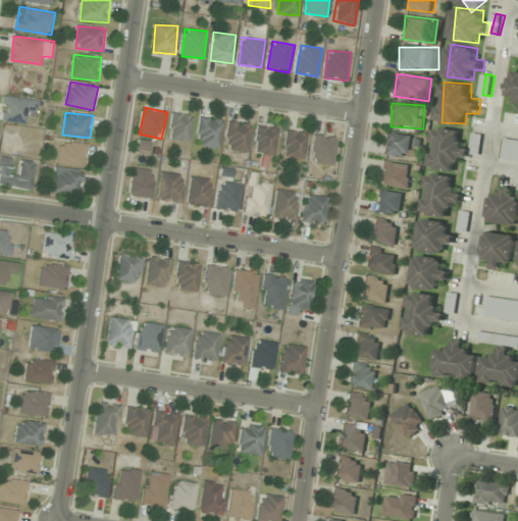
[(193,114),(173,112),(170,140),(190,142),(193,114)]
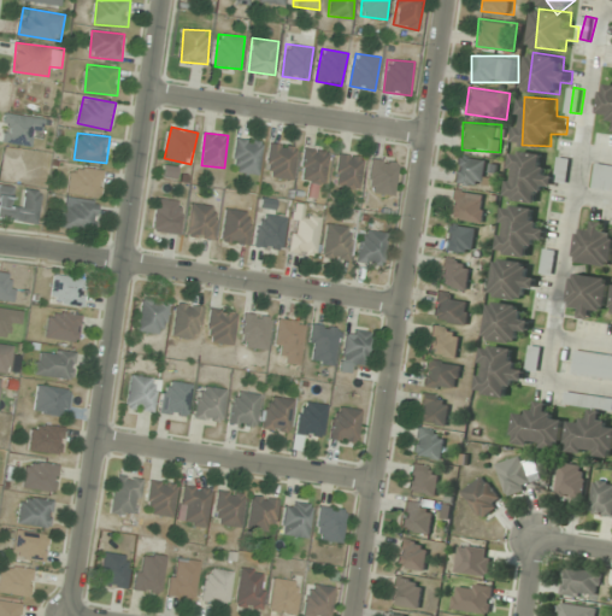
[(233,171),(259,175),(264,140),(237,136),(233,171)]
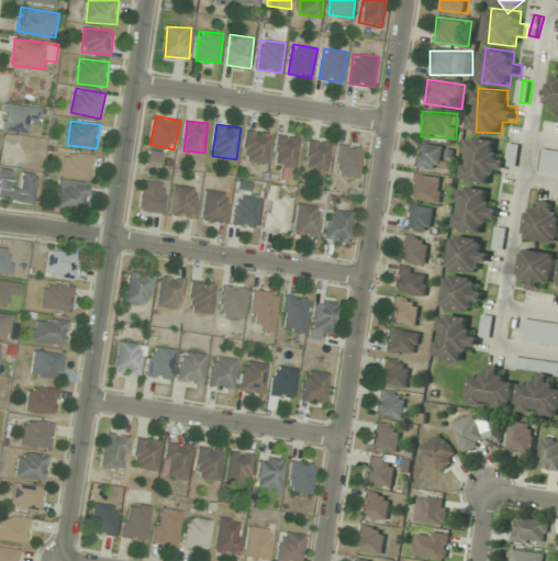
[(271,133),(247,130),(243,159),(267,163),(271,133)]
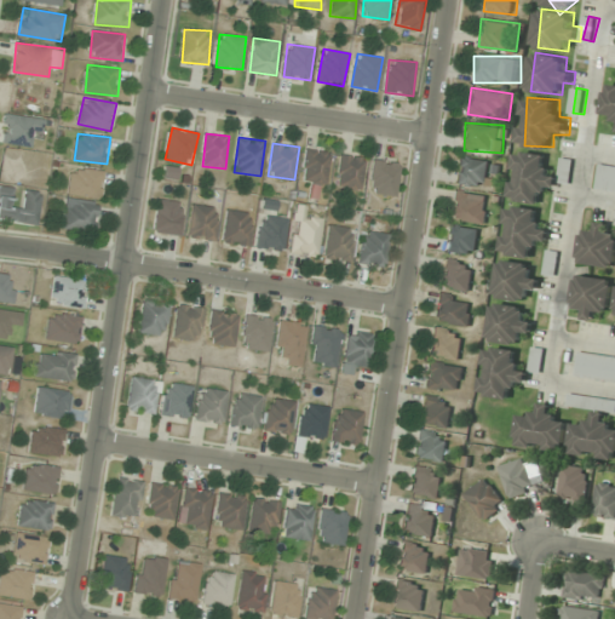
[(304,183),(327,185),(329,150),(306,149),(304,183)]
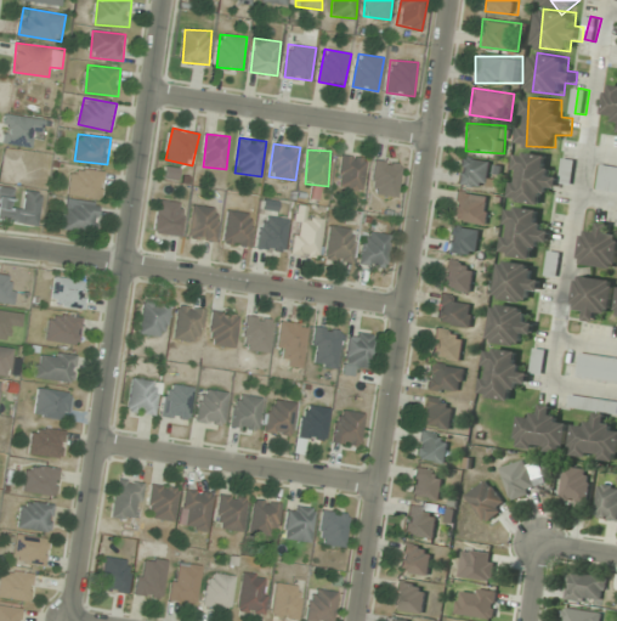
[(553,154),(521,151),(516,201),(545,203),(547,191),(561,192),(562,181),(576,182),(578,159),(566,158),(565,169),(552,168),(553,154)]
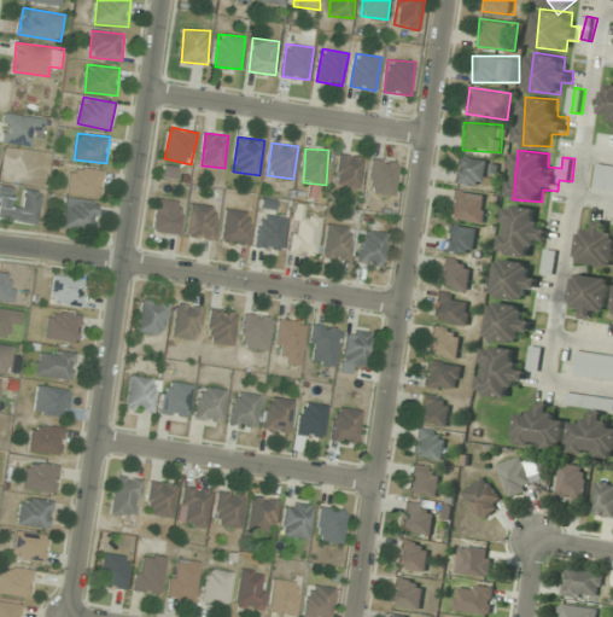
[(336,187),(360,191),(366,157),(342,153),(336,187)]
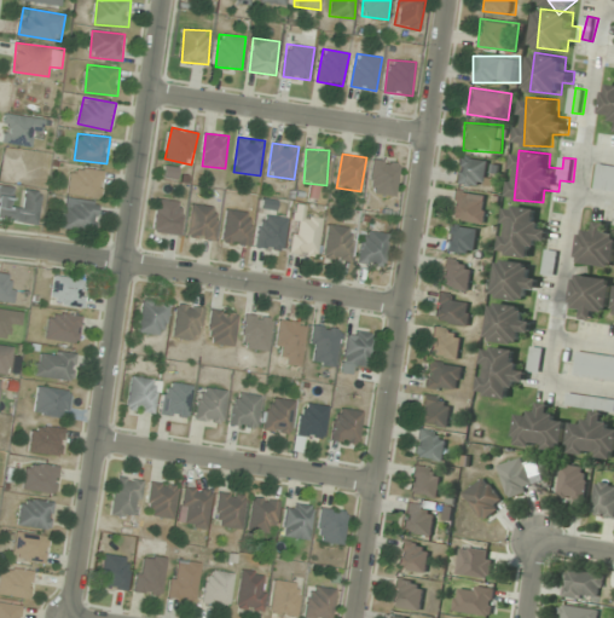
[(456,183),(490,186),(493,160),(459,155),(456,183)]
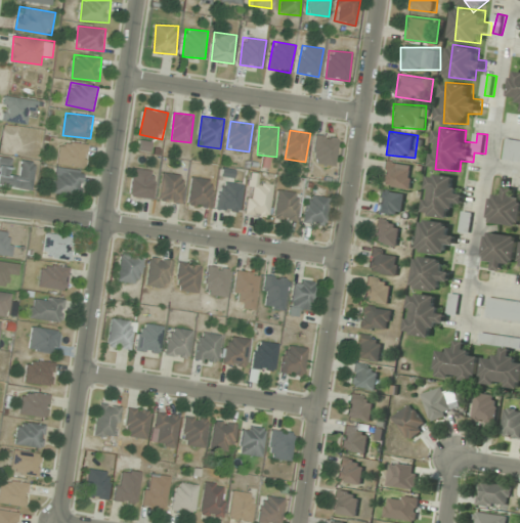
[(339,137),(316,135),(313,163),(336,166),(339,137)]
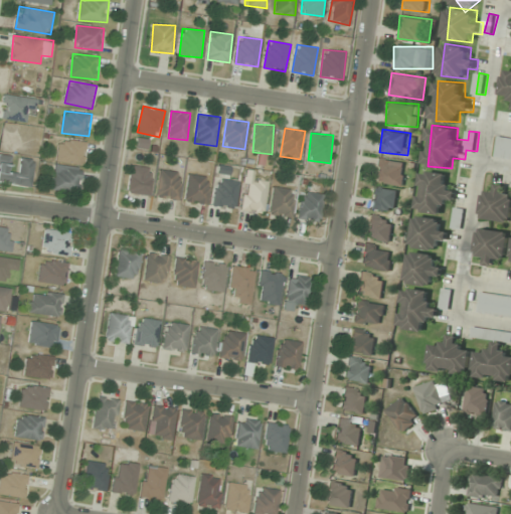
[(510,137),(501,136),(498,157),(510,158),(510,137)]
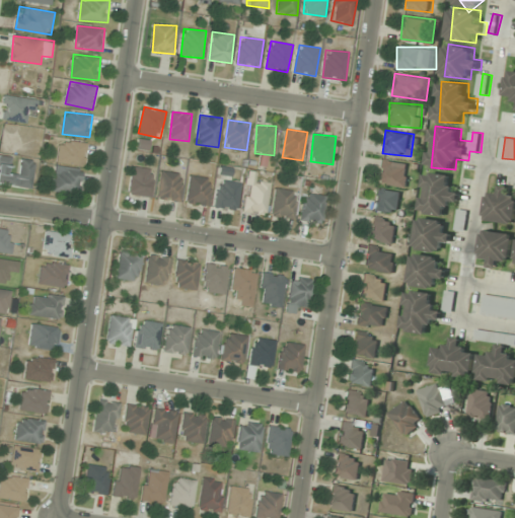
[(57,160),(85,166),(89,144),(62,138),(57,160)]
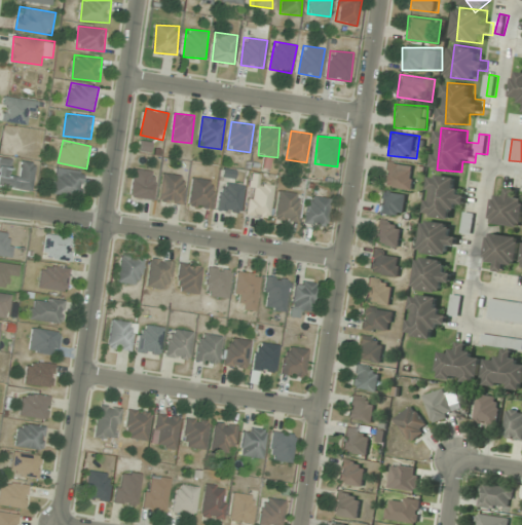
[(36,162),(22,160),(21,172),(11,171),(13,158),(0,156),(0,186),(33,191),(36,162)]
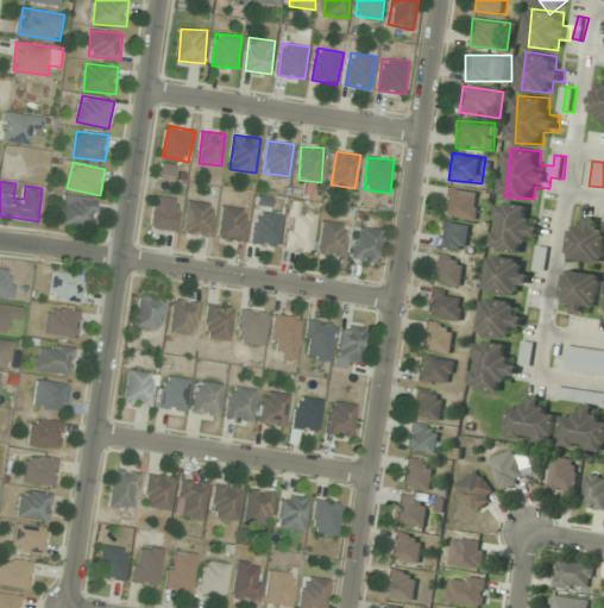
[(482,219),(484,190),(447,187),(445,214),(482,219)]
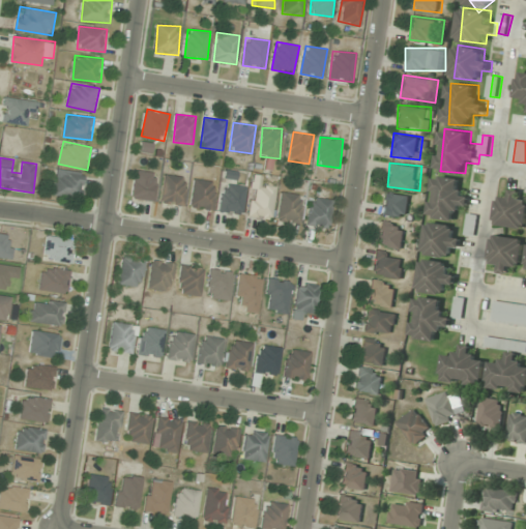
[(82,200),(86,173),(58,169),(54,195),(82,200)]
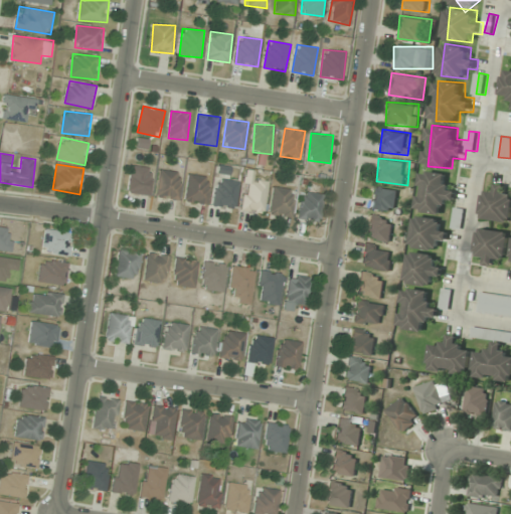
[(153,167),(131,166),(130,193),(152,194),(153,167)]
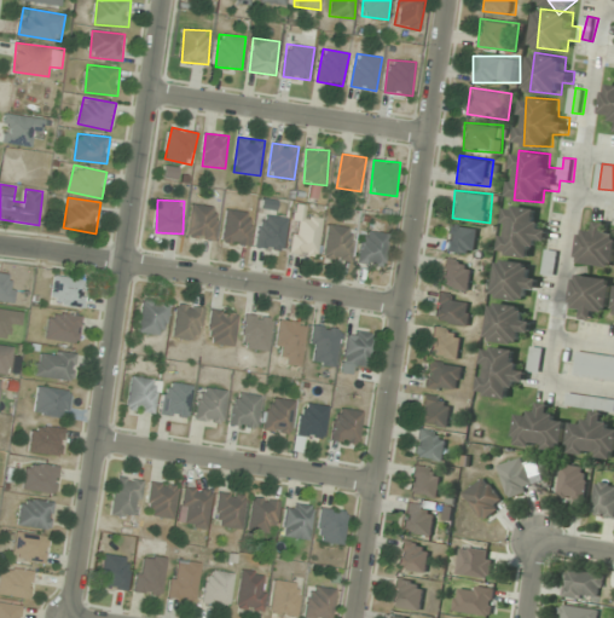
[(219,207),(192,204),(190,237),(216,240),(219,207)]
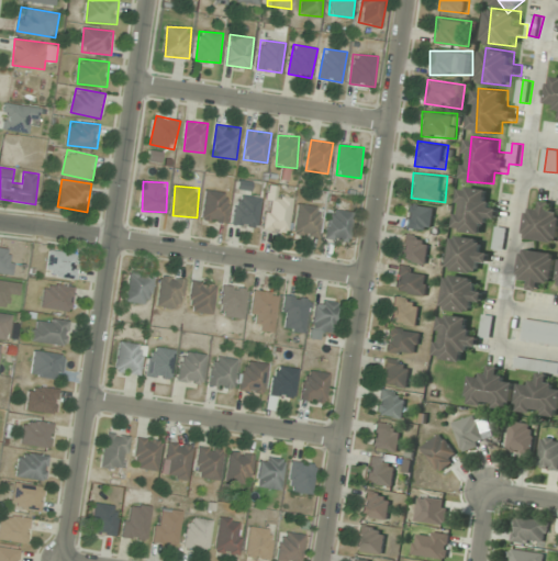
[(293,198),(279,195),(281,187),(270,186),(264,231),(289,234),(293,198)]
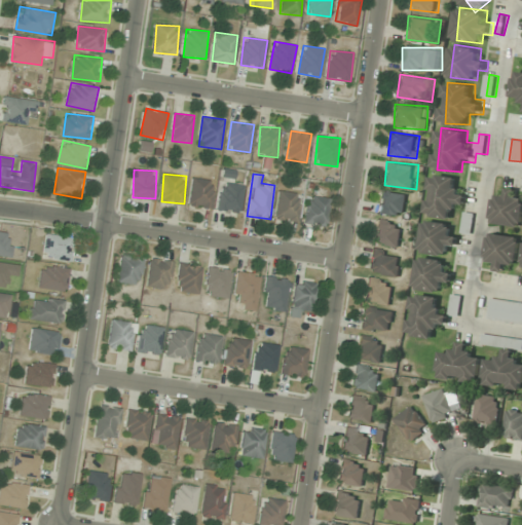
[(460,177),(434,174),(430,215),(454,218),(456,205),(467,208),(469,191),(459,190),(460,177)]
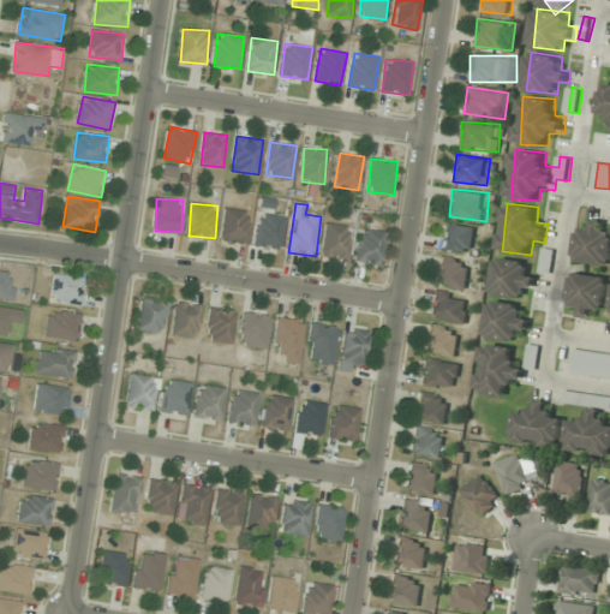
[(250,209),(223,209),(223,243),(250,243),(250,209)]
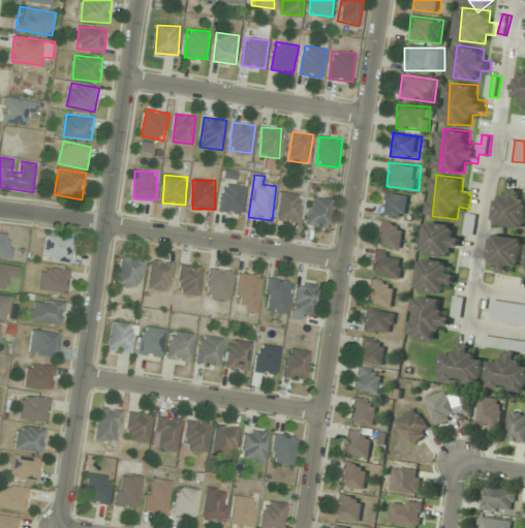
[(246,186),(223,183),(220,212),(243,215),(246,186)]
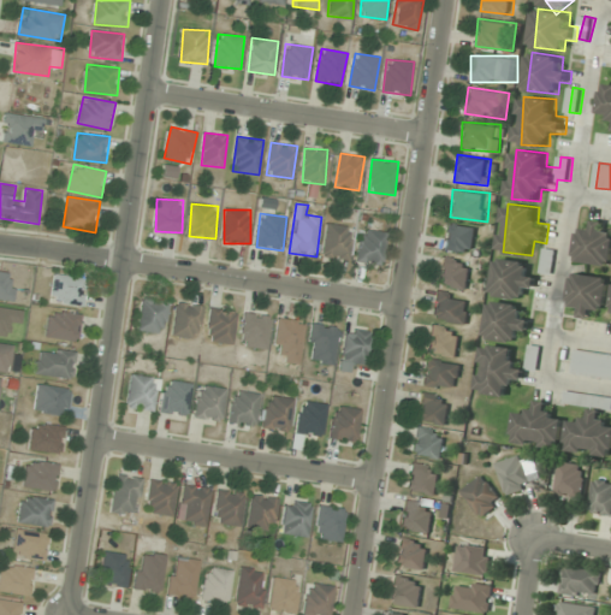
[(610,223),(598,220),(595,231),(583,229),(579,259),(610,264),(610,231),(609,231),(610,223)]
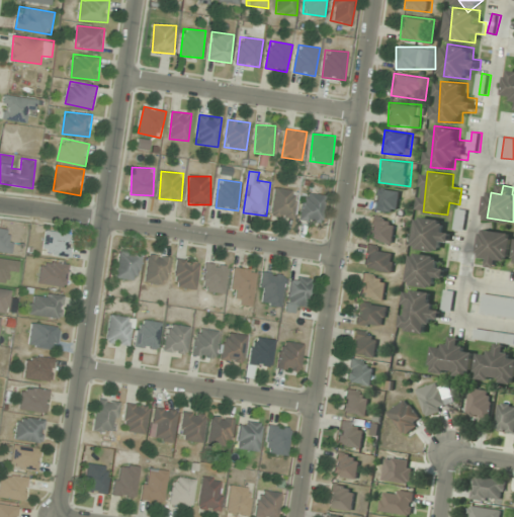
[(405,190),(375,187),(373,209),(402,213),(405,190)]
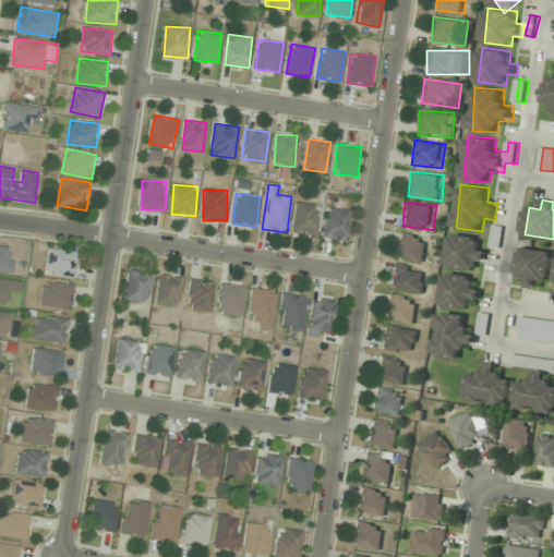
[(318,235),(320,204),(296,203),(294,234),(318,235)]
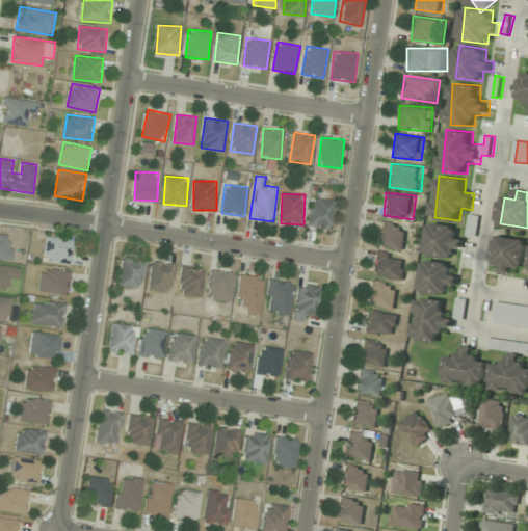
[(311,228),(334,228),(334,200),(311,198),(311,228)]
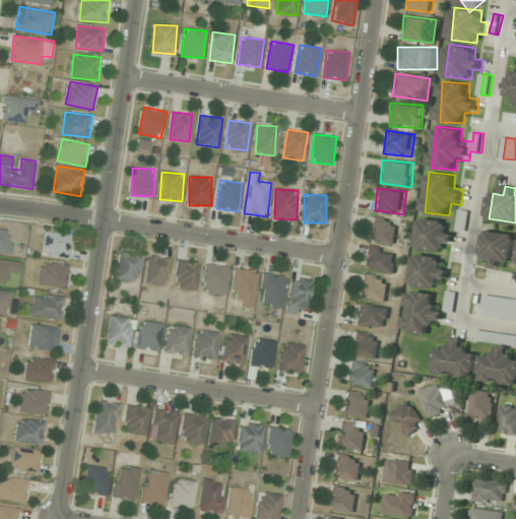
[(470,231),(473,210),(463,209),(460,229),(470,231)]
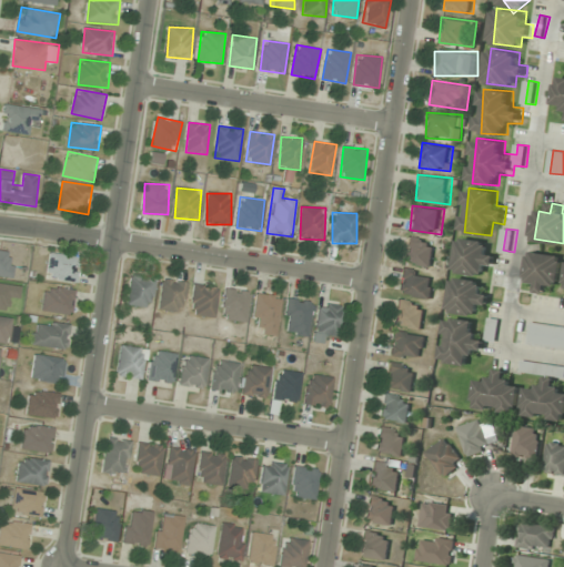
[(440,242),(409,236),(404,261),(435,266),(440,242)]
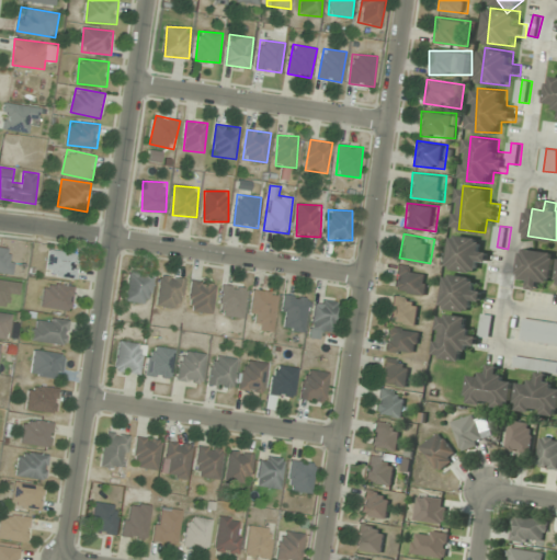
[(452,267),(482,272),(484,261),(489,262),(491,250),(484,249),(486,238),(457,233),(452,267)]
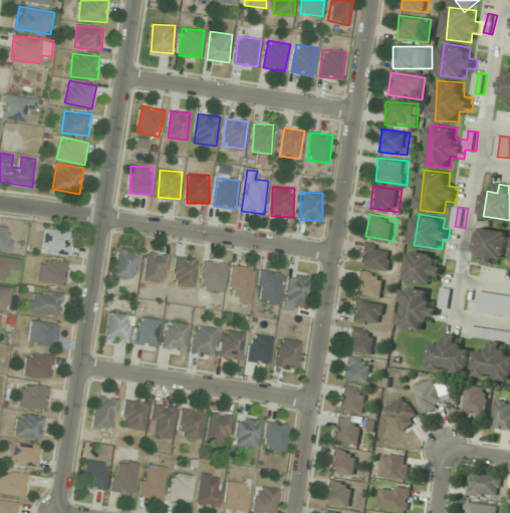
[(509,231),(482,227),(478,252),(488,253),(487,262),(498,264),(499,255),(509,256),(509,231)]
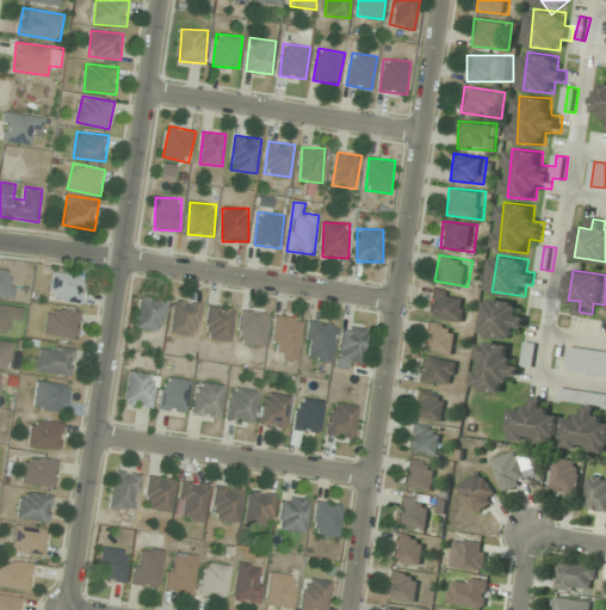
[(51,300),(84,303),(87,275),(55,271),(51,300)]
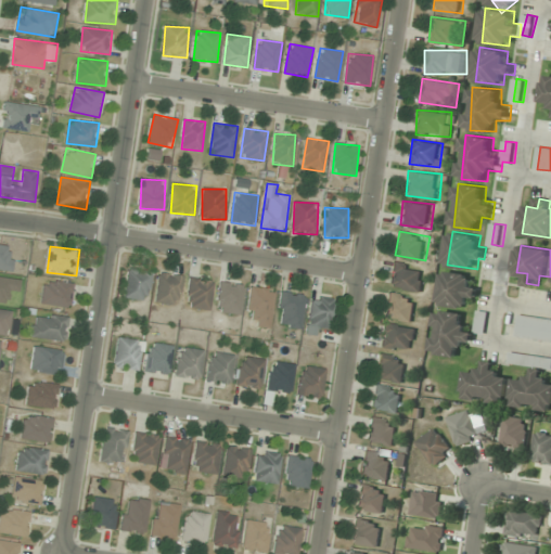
[(392,287),(425,291),(428,266),(394,262),(392,287)]
